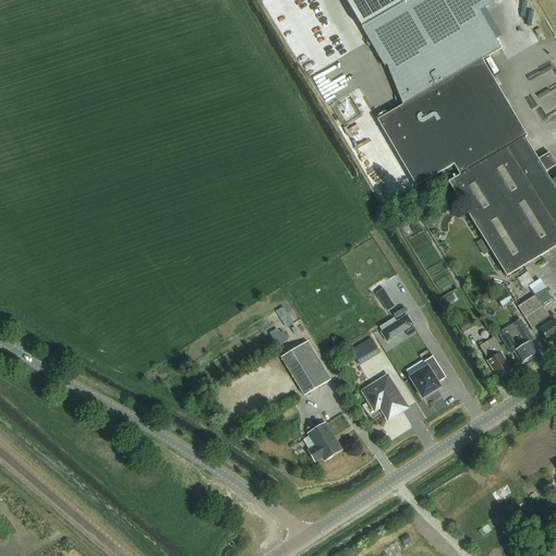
[(343,0),(361,27),(407,0),(343,0)]
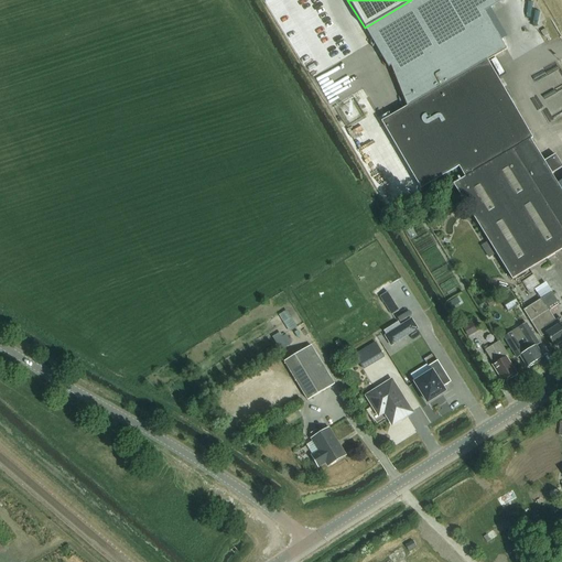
[(411,0),(365,28),(387,66),(389,64),(406,105),(380,119),(380,120),(382,123),(399,151),(419,186),(446,171),(457,164),(464,176),(453,183),(488,238),(490,242),(496,251),(512,278),(561,246),(561,176),(555,181),(550,172),(561,165),(553,152),(542,160),(529,138),(531,137),(486,58),(505,47),(483,10),(498,0),(411,0)]
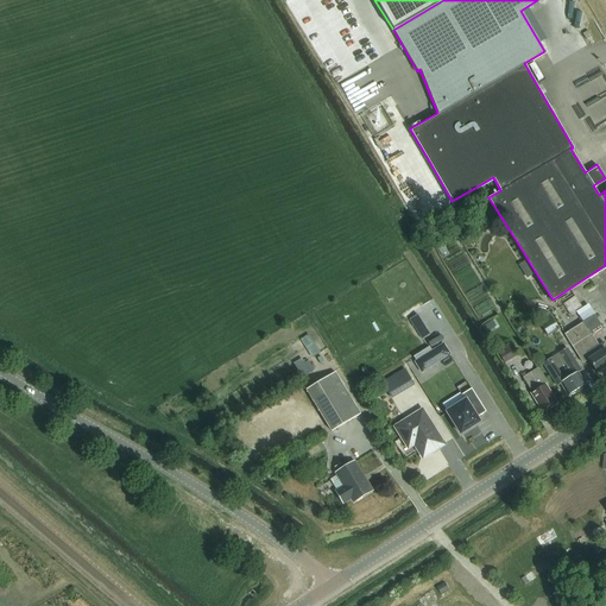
[(526,257),(516,264),(519,269),(529,262),(526,257)]
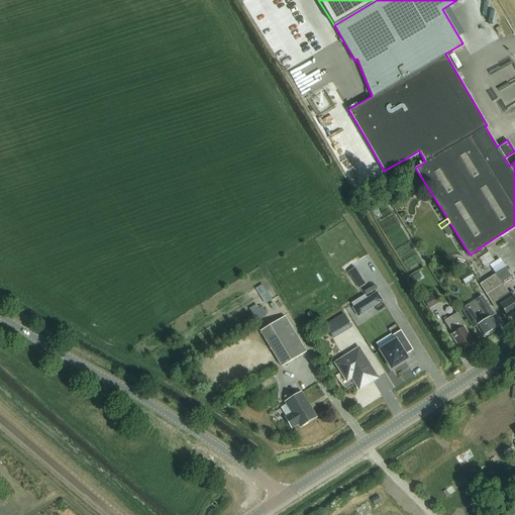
[(488,250),(478,258),(484,266),(494,260),(488,250)]
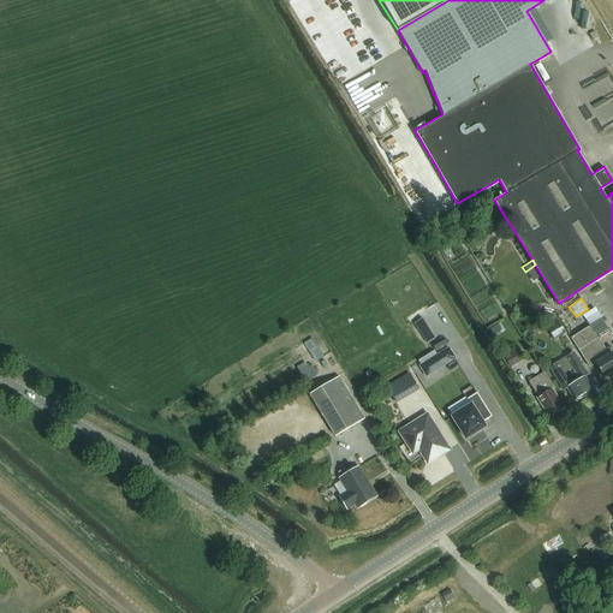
[(551,337),(563,331),(553,316),(542,323),(551,337)]
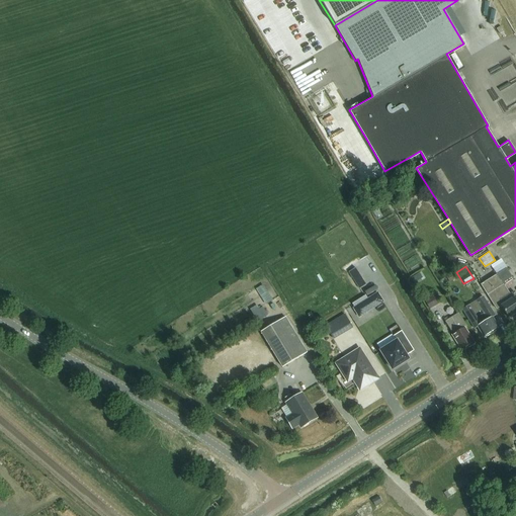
[(512,278),(505,267),(481,282),(497,308),(500,306),(507,317),(515,311),(515,298),(515,296),(515,295),(515,294),(512,290),(509,293),(503,284),(512,278)]
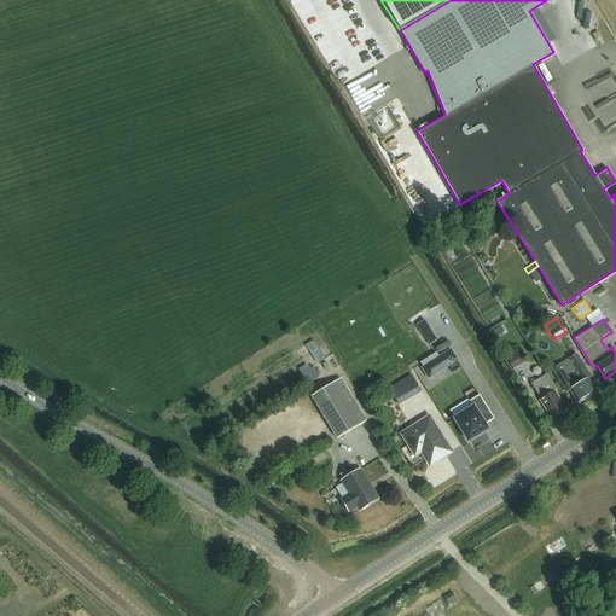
[(428,327),(419,332),(423,338),(431,333),(428,327)]
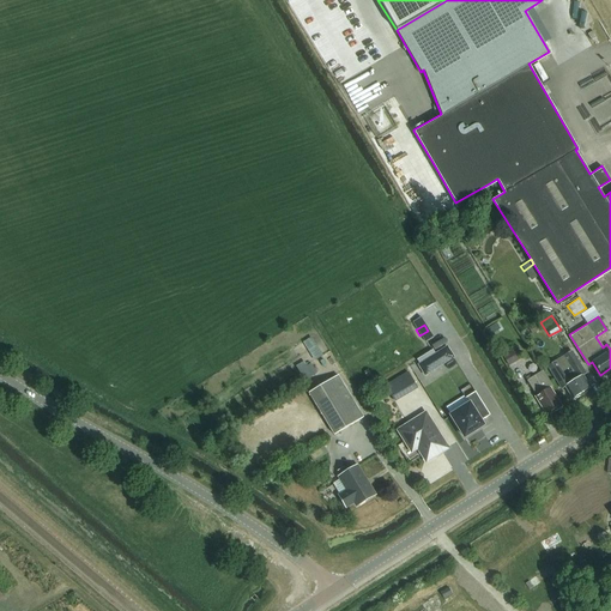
[(314,356),(321,351),(310,334),(303,339),(314,356)]
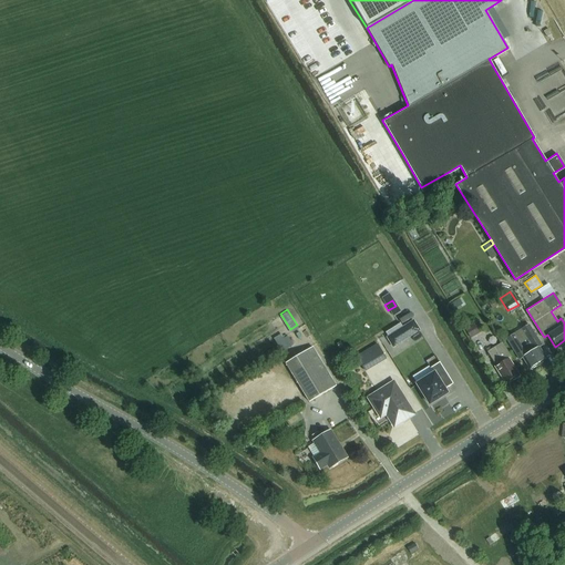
[(470,335),(479,330),(473,320),(464,326),(470,335)]
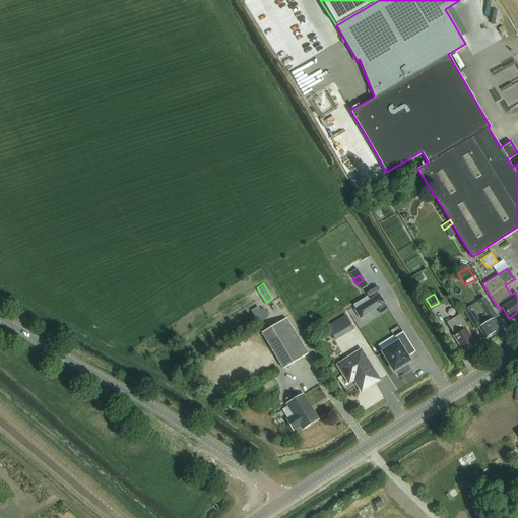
[(355,306),(361,314),(378,304),(373,295),(355,306)]
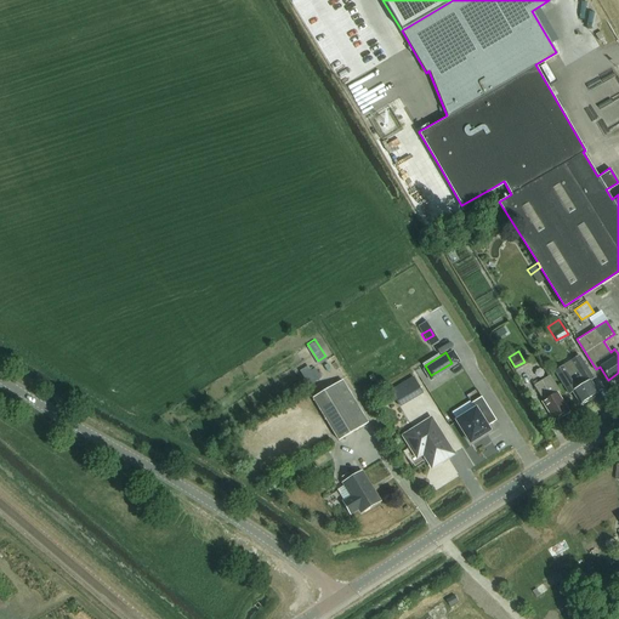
[(578,403),(597,391),(590,380),(594,378),(578,353),(571,359),(580,374),(571,380),(561,364),(554,370),(568,392),(571,391),(578,403)]
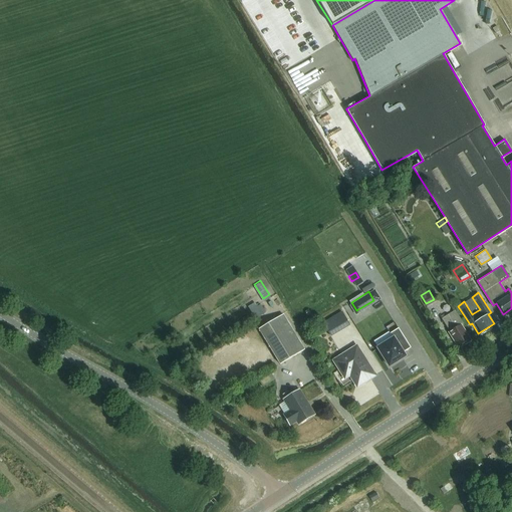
[(253,315),(265,311),(259,299),(248,304),(253,315)]
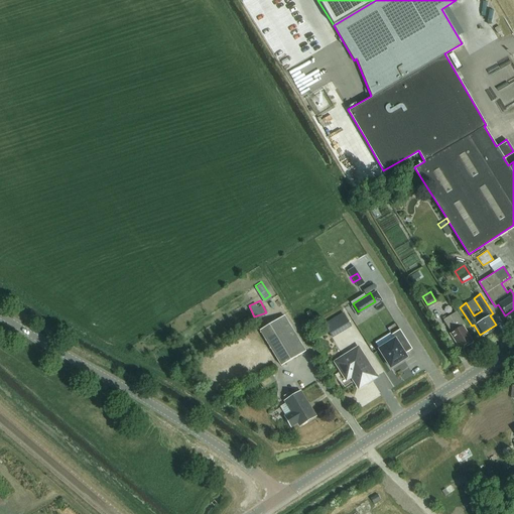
[(447,314),(448,315),(441,319),(451,335),(451,337),(453,339),(455,340),(460,348),(465,344),(466,346),(472,342),(461,326),(464,324),(456,310),(447,314)]
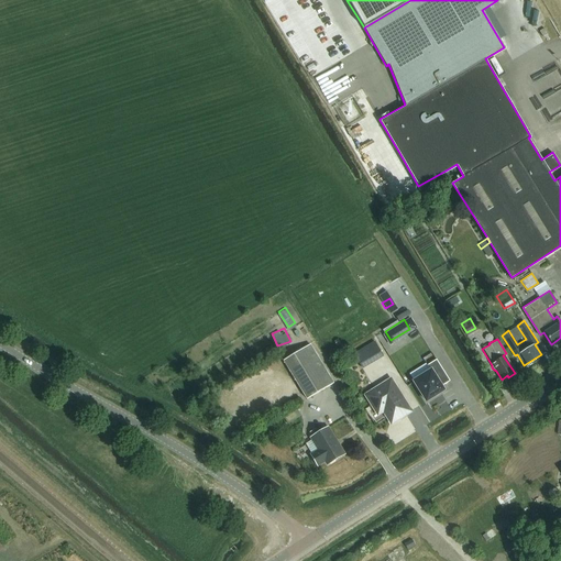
[(306,397),(332,382),(308,343),(282,359),(306,397)]
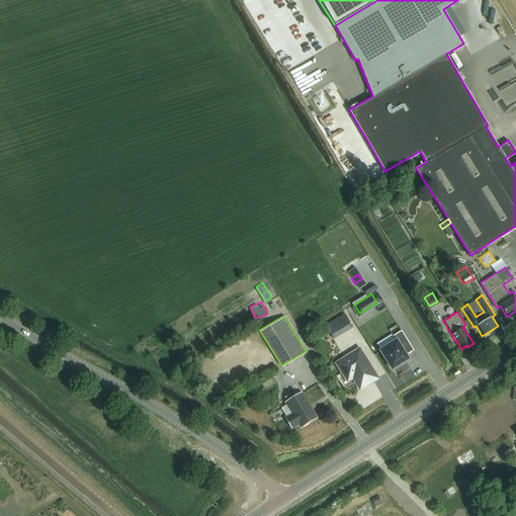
[(330,321),(325,325),(332,336),(336,332),(330,321)]
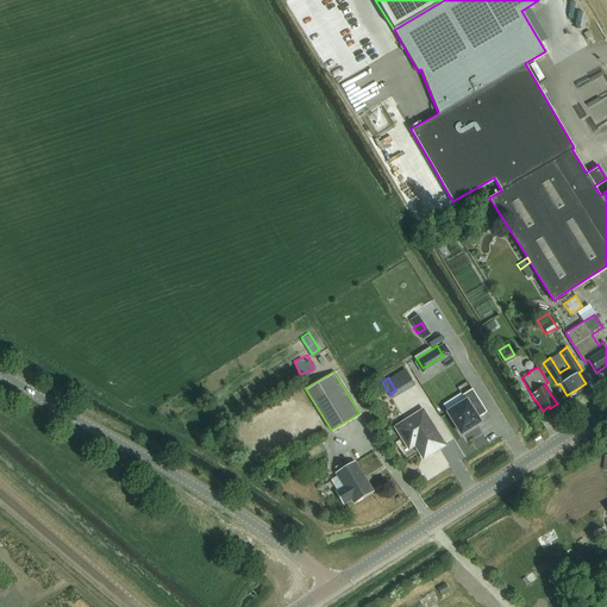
[(446,412),(461,432),(476,423),(474,419),(486,412),(471,388),(461,394),(464,400),(446,412)]
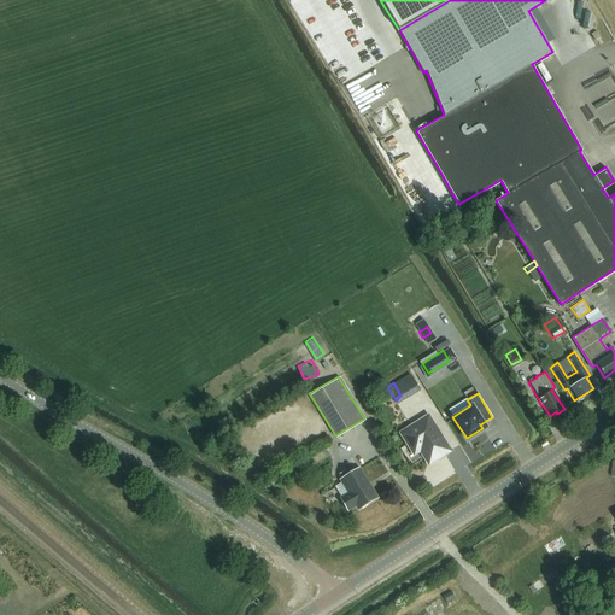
[(431,415),(403,432),(413,446),(415,444),(421,446),(432,462),(452,450),(431,415)]
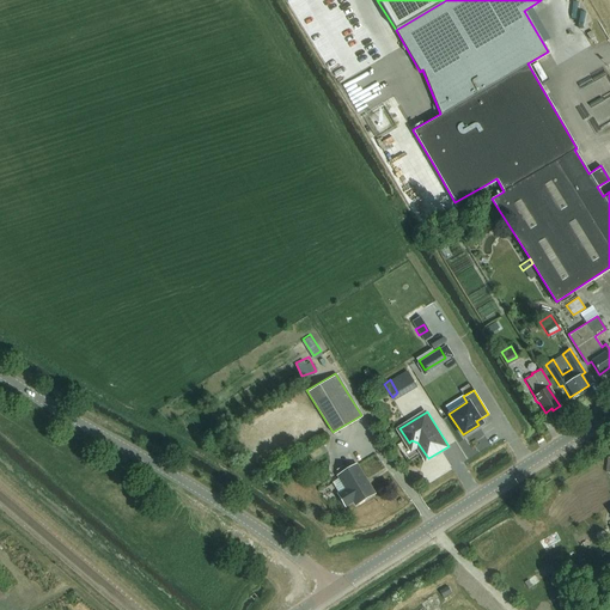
[(319,443),(306,452),(311,459),(324,450),(319,443)]
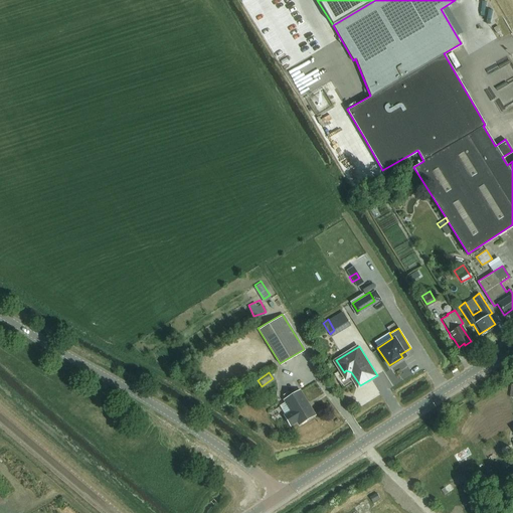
[(313,414),(298,390),(290,395),(284,398),(285,400),(291,410),(284,414),(289,423),(296,419),(299,422),(313,414)]
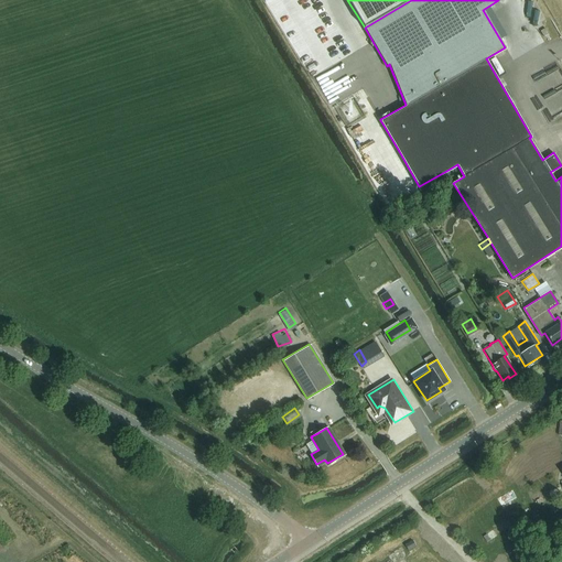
[(312,439),(304,443),(311,454),(319,450),(312,439)]
